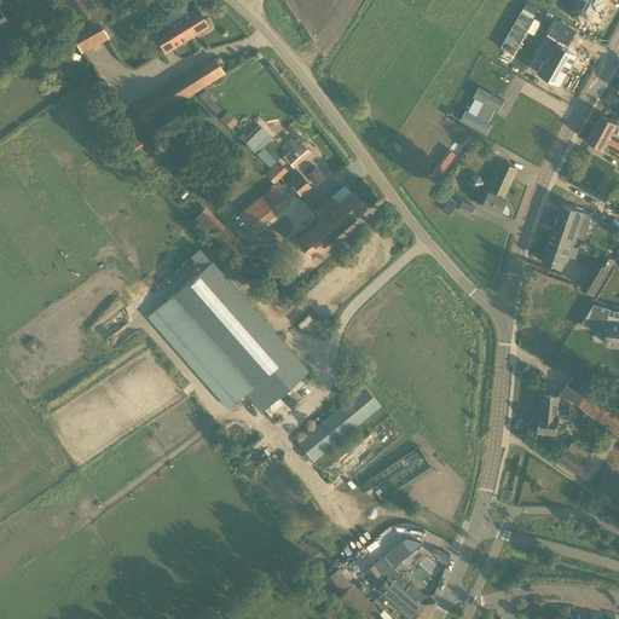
[(58,0),(75,25),(94,15),(86,0),(58,0)]
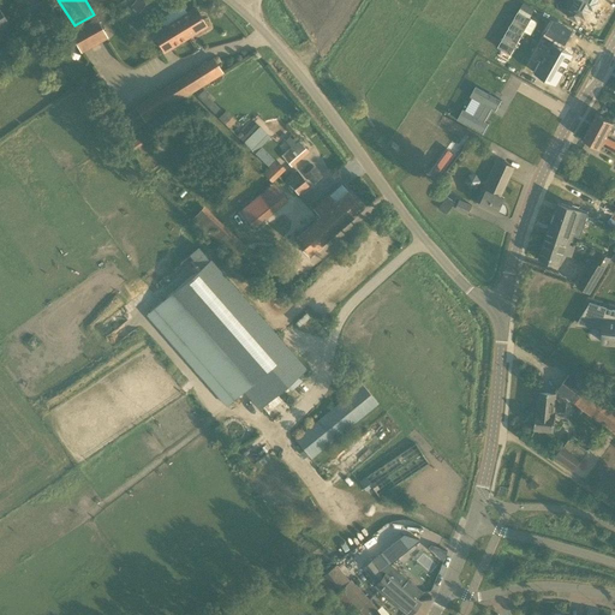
[(139,0),(135,0),(131,5),(139,13),(147,6),(139,0)]
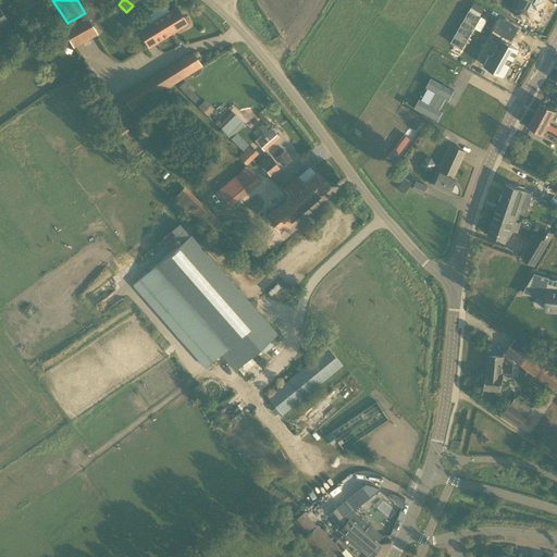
[(515,7),(511,12),(520,17),(523,12),(528,14),(533,5),(535,7),(540,0),(539,0),(518,0),(515,7)]
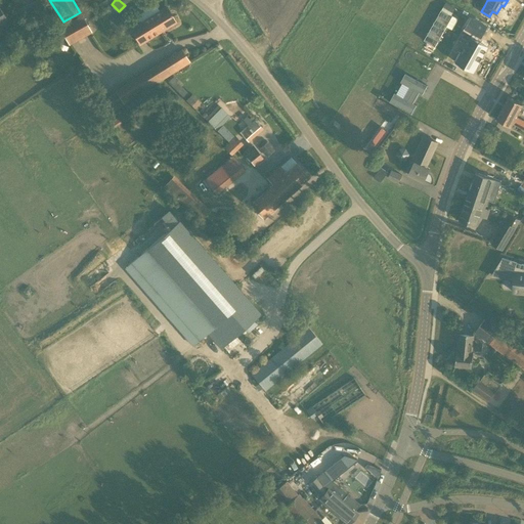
[(176,22),(167,7),(131,29),(139,44),(176,22)]
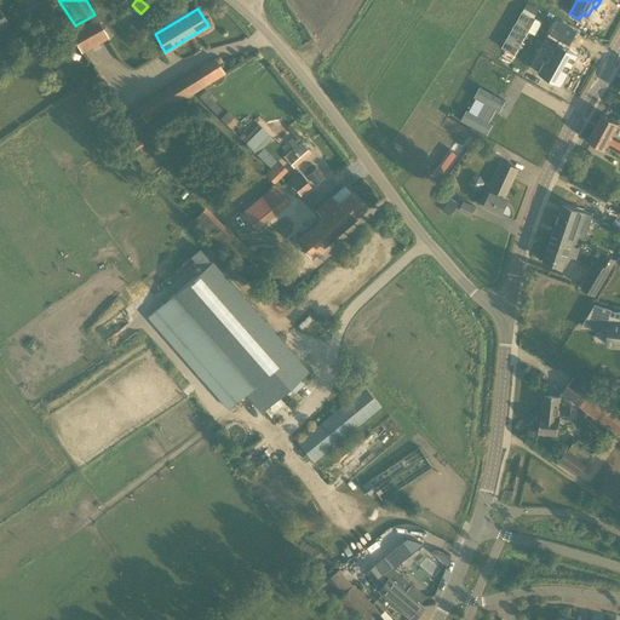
[(0,35),(12,27),(0,10),(0,35)]
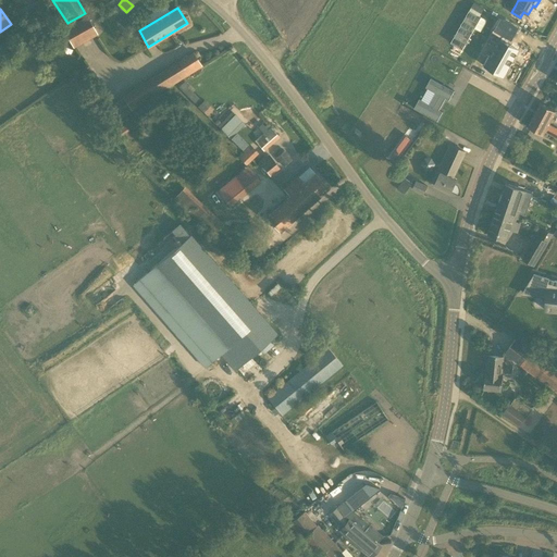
[(98,35),(87,16),(63,31),(73,48),(98,35)]
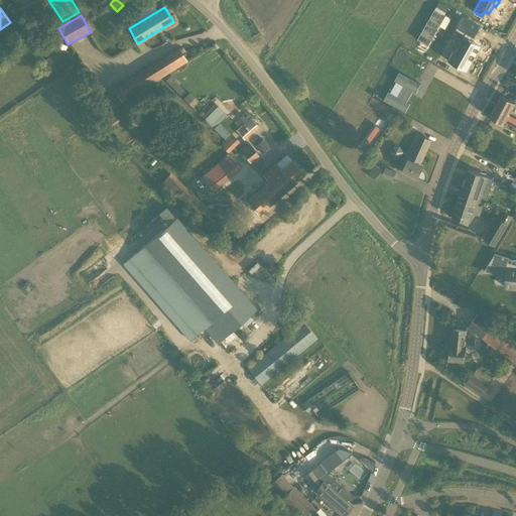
[(452,51),(447,59),(449,61),(457,66),(466,71),(480,46),(470,40),(472,35),(474,36),(475,35),(474,35),(478,27),(479,27),(480,26),(465,18),(459,28),(467,32),(464,37),(455,52),(452,51)]
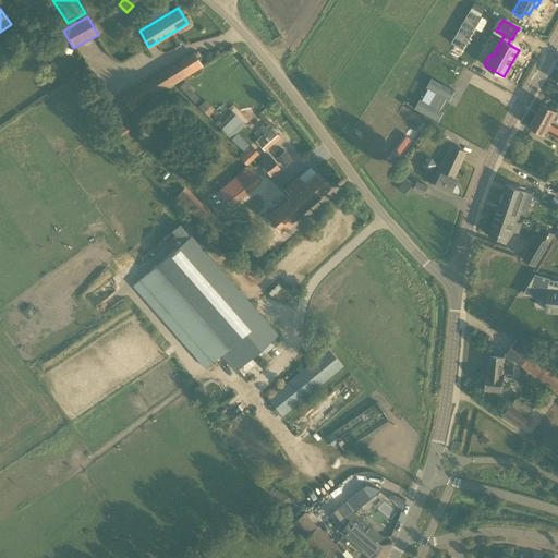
[(194,53),(133,92),(110,107),(119,119),(142,104),(202,67),(194,53)]
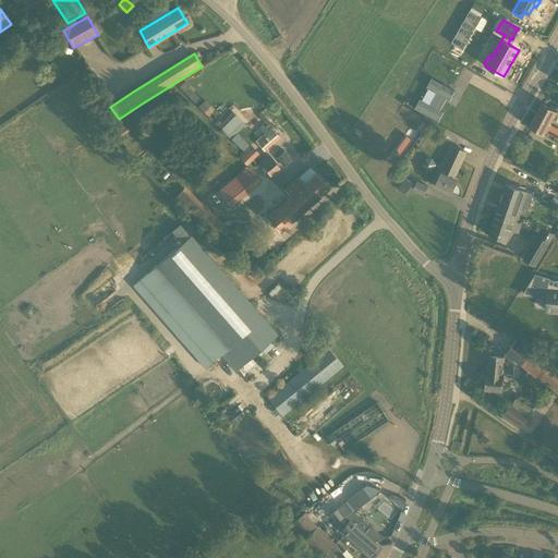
[(420,99),(414,109),(438,122),(444,112),(439,110),(446,98),(450,100),(455,92),(432,79),(426,87),(436,94),(429,105),(420,99)]
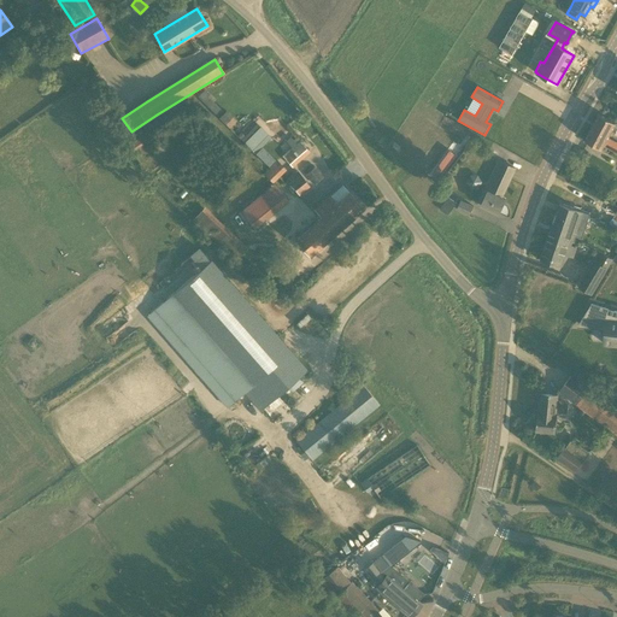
[(205,90),(198,98),(230,128),(238,122),(205,90)]
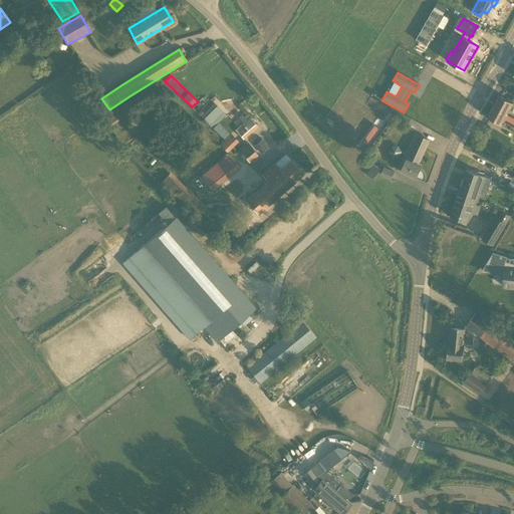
[(499,95),(487,116),(501,124),(503,121),(513,126),(513,118),(506,115),(513,103),(499,95)]
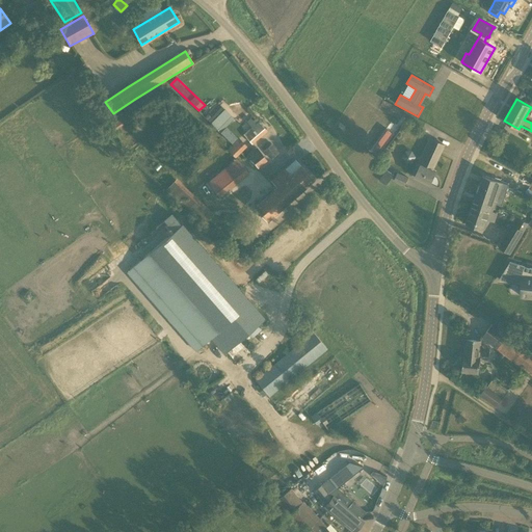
[(239,140),(225,127),(234,117),(221,106),(208,121),(234,144),(228,150),(234,158),(246,148),(240,139),(239,140)]
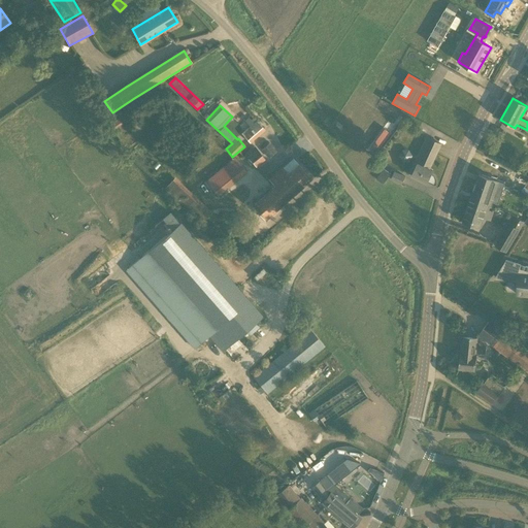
[(264,129),(257,121),(242,134),(250,142),(264,129)]
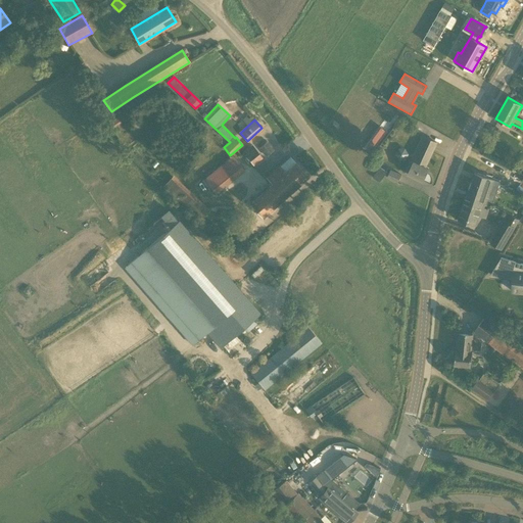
[(428,169),(425,168),(428,159),(436,143),(425,138),(414,162),(408,175),(423,182),(428,169)]
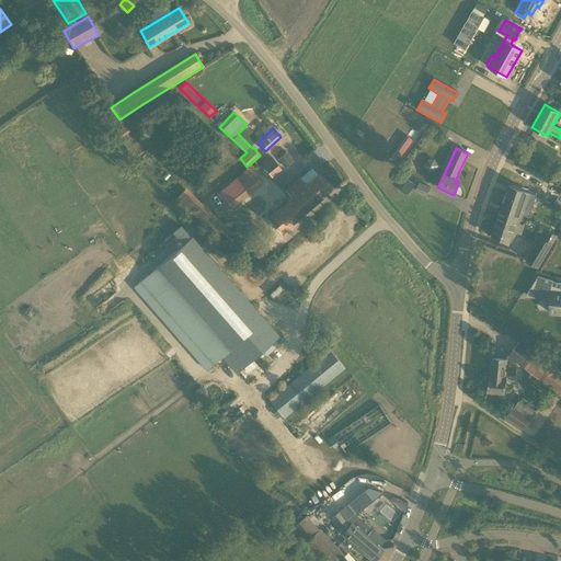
[(279,158),(278,159),(286,168),(294,161),(286,151),(284,153),(279,158)]
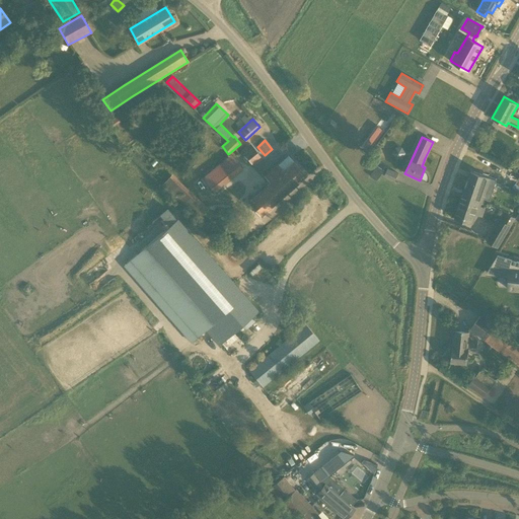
[(270,183),(282,197),(306,175),(294,161),(281,173),(276,166),(265,176),(270,183)]
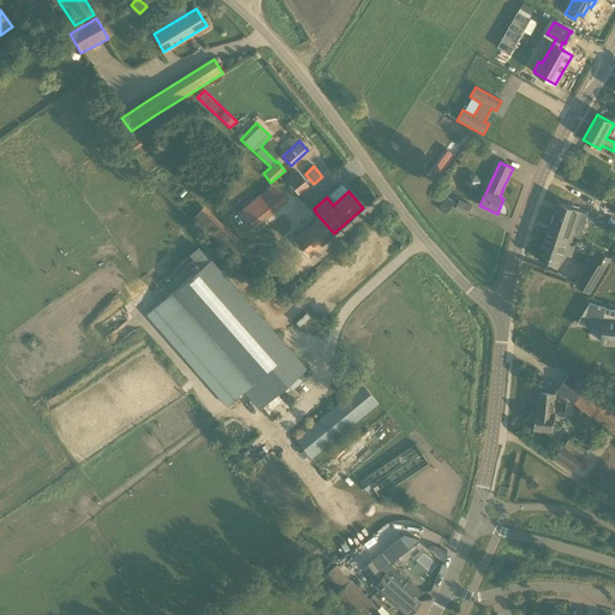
[(263,195),(240,213),(251,226),(257,220),(268,213),(274,208),(263,195)]
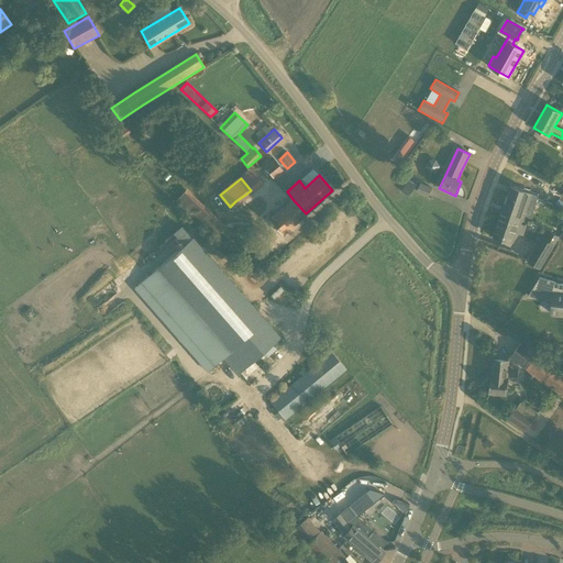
[(408,179),(400,190),(409,196),(417,185),(408,179)]
